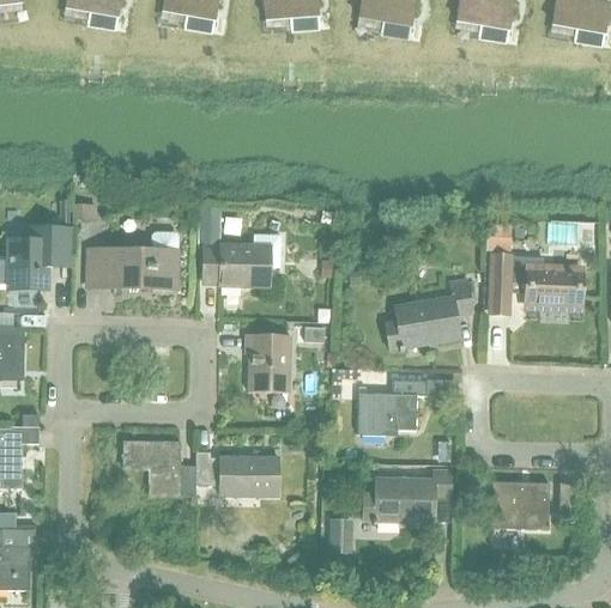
[(67,0),(66,5),(90,10),(88,22),(116,26),(120,0),(67,0)]
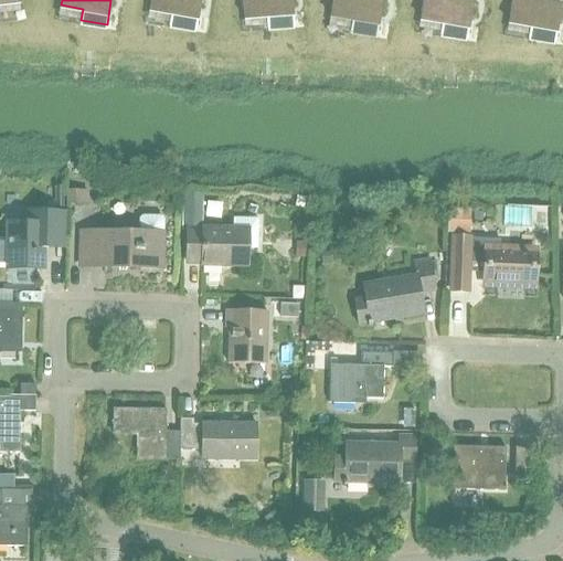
[(151,0),(150,8),(172,12),(170,22),(197,28),(201,0),(151,0)]
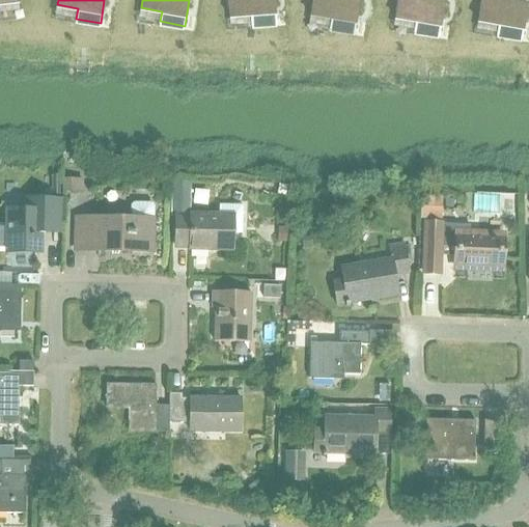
[(228,0),(230,15),(251,14),(251,24),(277,22),(275,0),(228,0)]
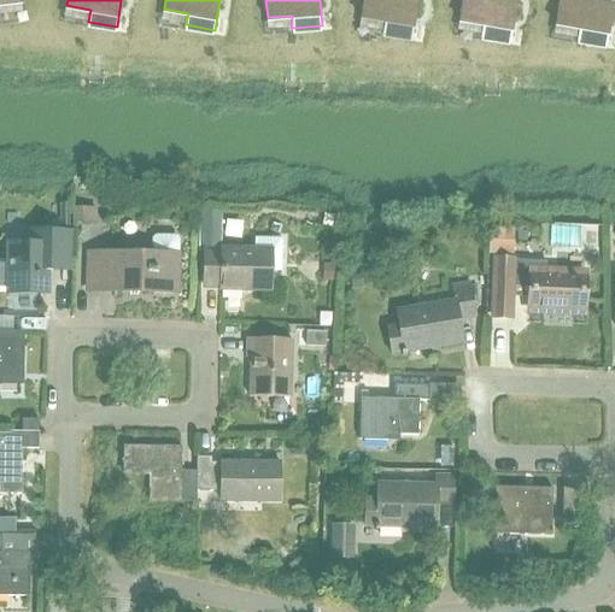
[(363,0),(361,15),(385,19),(384,31),(413,36),(417,0),(363,0)]
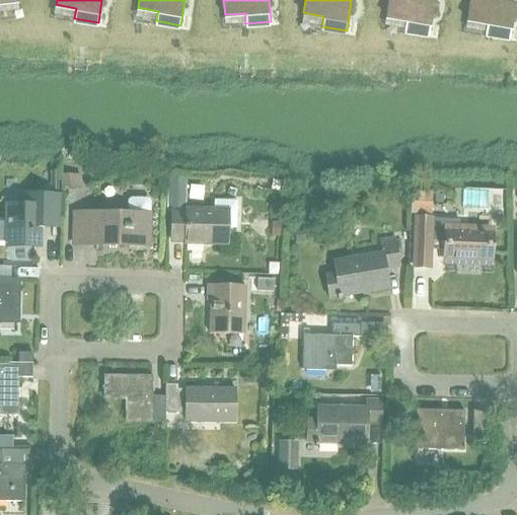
[(388,0),(386,15),(407,19),(404,28),(429,33),(435,0),(388,0)]
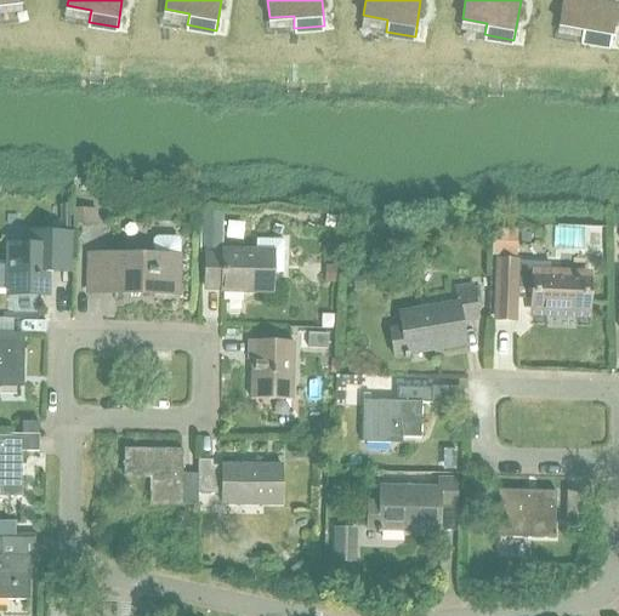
[(562,0),(560,22),(584,27),(581,38),(611,44),(618,1),(611,0),(562,0)]
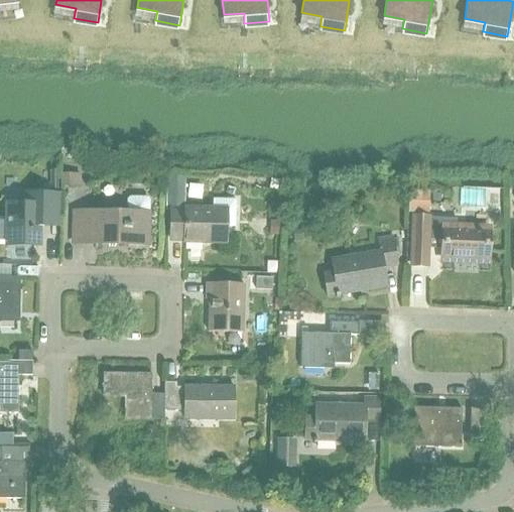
[(61,169),(60,181),(81,182),(82,170),(61,169)]
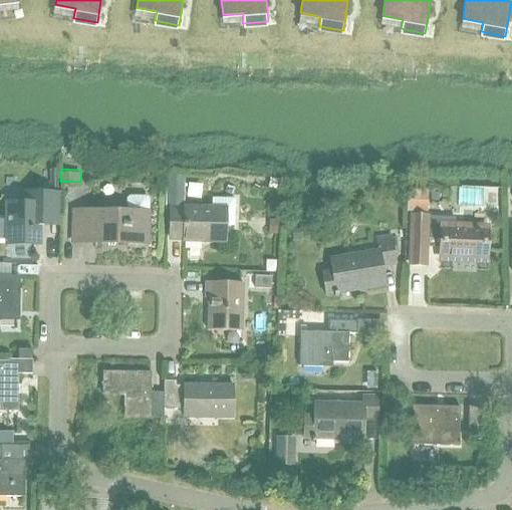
[(185,172),(169,171),(168,206),(184,206),(185,172)]
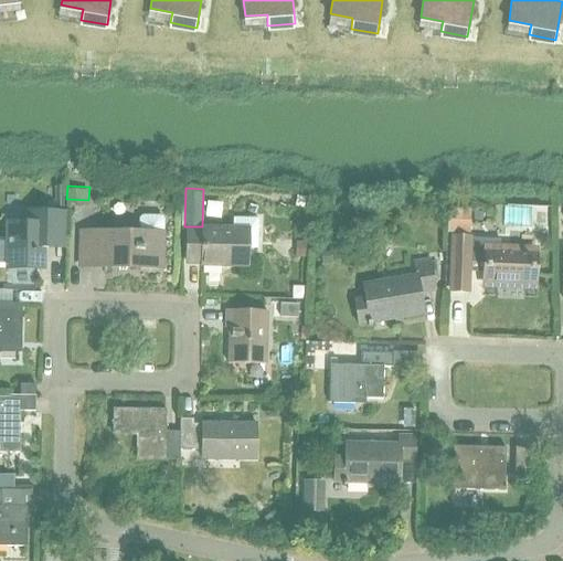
[(448,204),(447,230),(470,231),(471,205),(448,204)]
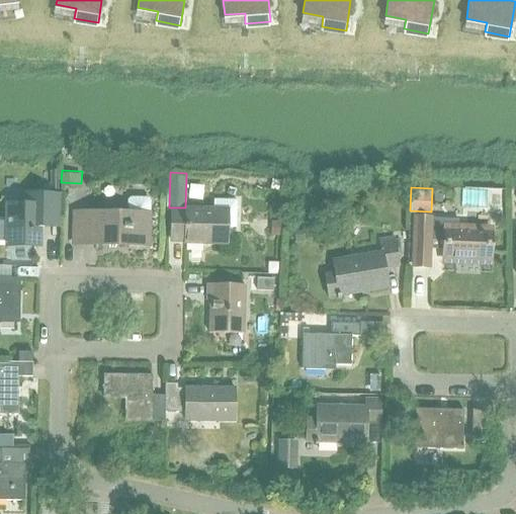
[(0,218),(0,239),(7,239),(7,243),(39,244),(40,202),(48,203),(48,216),(61,216),(61,191),(24,190),(24,202),(8,202),(8,219),(0,218)]
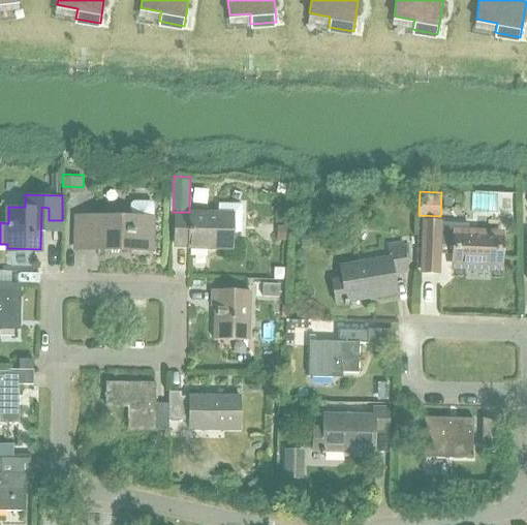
[(129,203),(128,215),(75,214),(75,243),(89,243),(89,247),(151,249),(153,203),(150,201),(132,199),(129,203)]
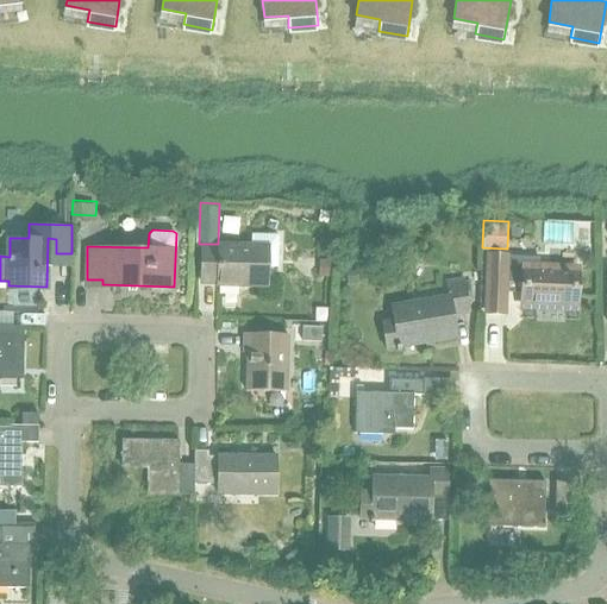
[(277,263),(279,232),(251,232),(251,244),(219,244),(219,245),(204,245),(202,281),(218,281),(218,283),(266,284),(266,263),(277,263)]
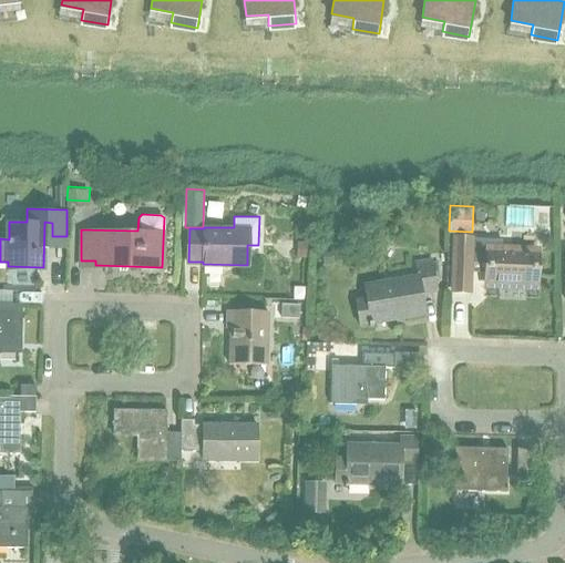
[(536,285),(537,248),(502,246),(503,237),(472,236),(454,235),(453,288),(471,289),(472,259),(488,259),(486,282),(536,285)]
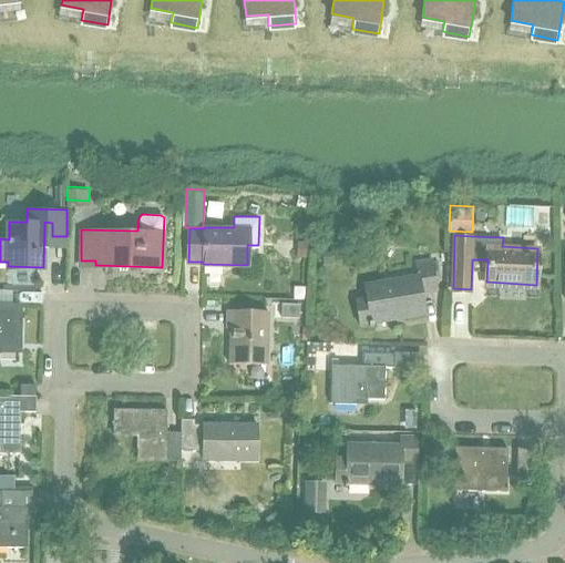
[(306,241),(296,241),(296,256),(306,256),(306,241)]
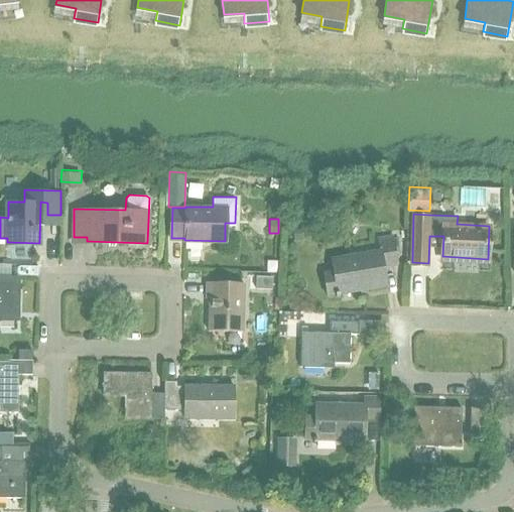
[(303,224),(294,224),(294,238),(303,238),(303,224)]
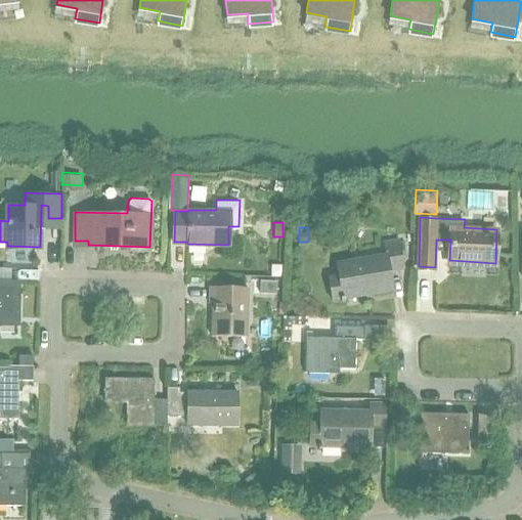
[(389,268),(403,266),(398,237),(383,240),(385,253),(336,261),(338,275),(328,276),(332,298),(392,288),(389,268)]
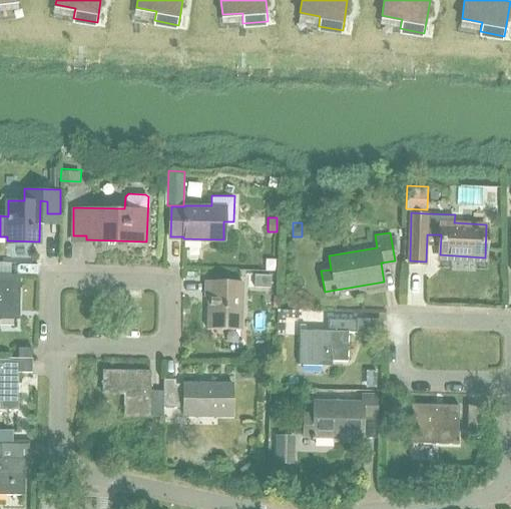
[(5,253),(4,262),(13,262),(13,251),(5,251),(5,253)]
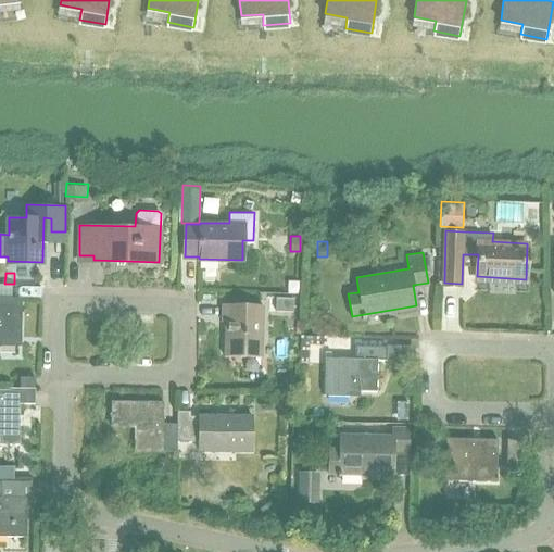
[(268,295),(267,310),(293,311),(293,296),(268,295)]
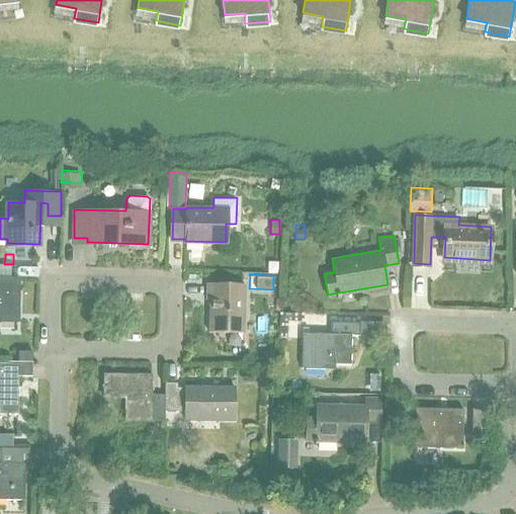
[(0,317),(17,318),(18,277),(0,276),(0,317)]
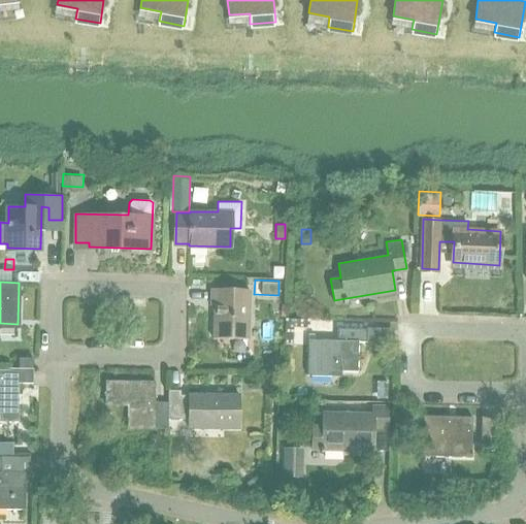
[(210,288),(210,307),(215,307),(214,337),(249,338),(250,289),(210,288)]
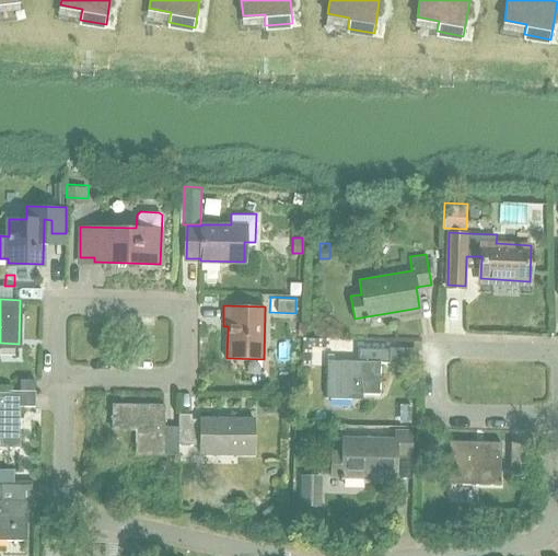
[(388,361),(390,347),(358,347),(358,359),(327,359),(327,392),(380,393),(381,361),(388,361)]
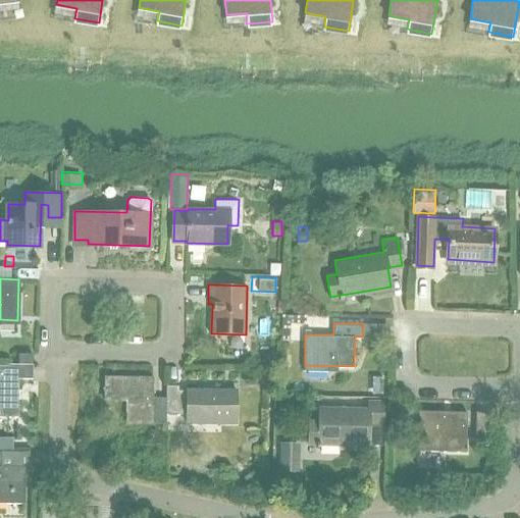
[(33,352),(18,352),(18,362),(33,362),(33,352)]
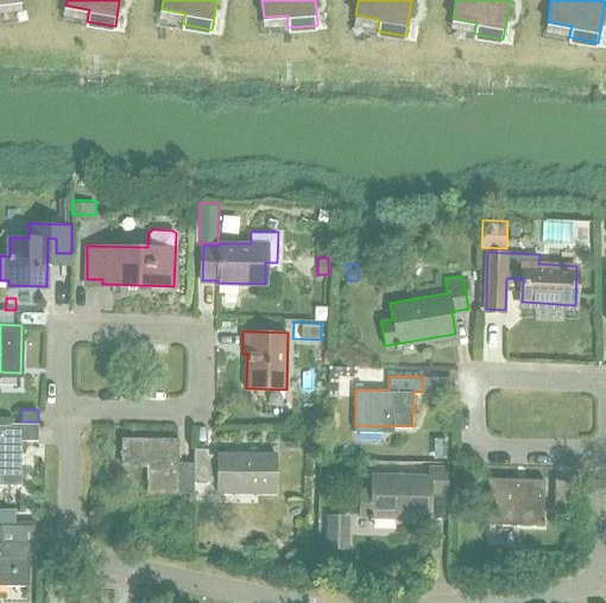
[(0,482),(20,483),(21,439),(38,439),(38,421),(21,421),(7,421),(7,425),(0,424),(0,482)]
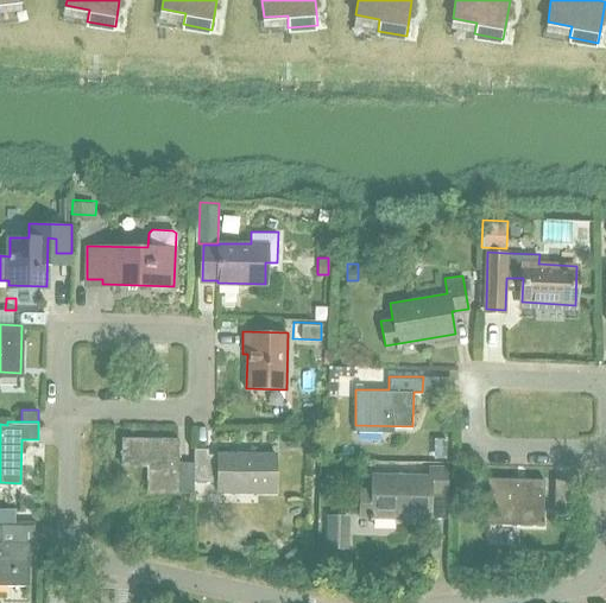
[(319,426),(307,426),(307,443),(319,443),(319,426)]
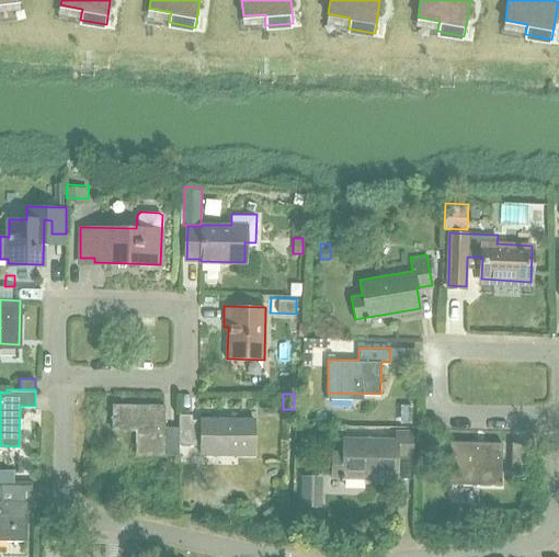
[(178,444),(178,427),(163,427),(163,405),(113,405),(113,429),(136,429),(136,453),(163,454),(163,453),(178,453),(178,444)]
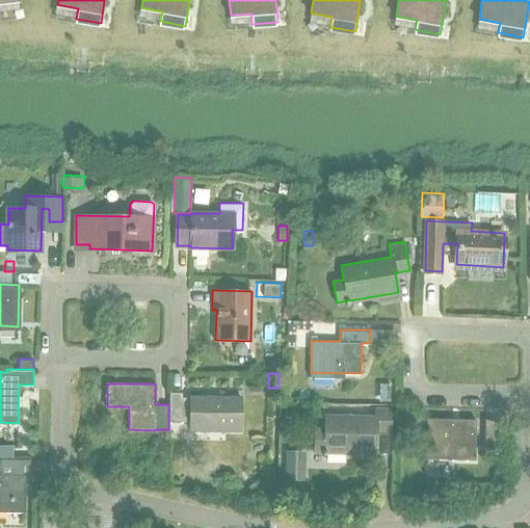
[(168,392),(168,404),(168,421),(190,421),(190,430),(241,430),(241,397),(182,397),(182,393),(168,392)]
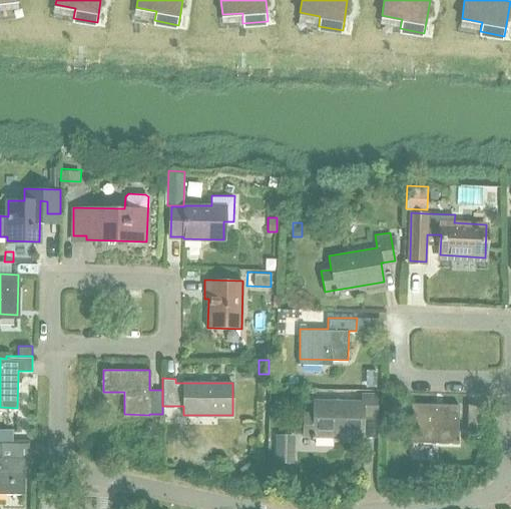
[(377,418),(378,394),(363,393),(363,401),(314,400),(314,414),(304,414),(304,435),(363,436),(363,417),(377,418)]
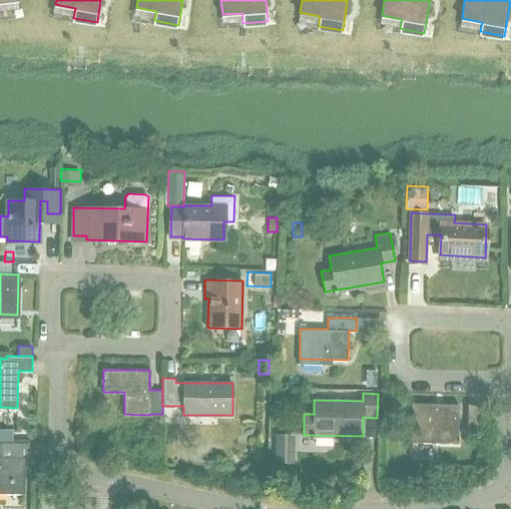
[(458,443),(459,404),(411,403),(410,442),(458,443)]
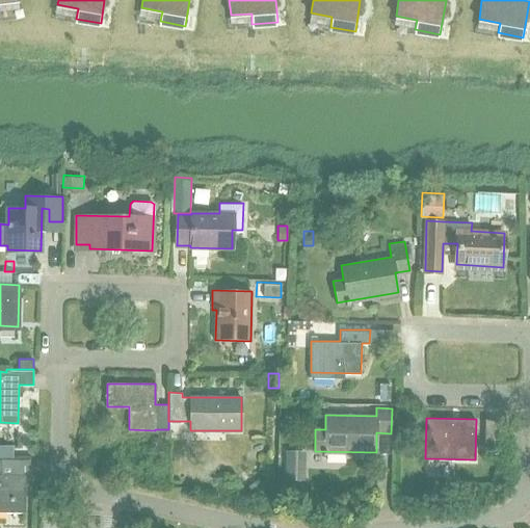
[(501,450),(501,419),(485,419),(485,450),(501,450)]
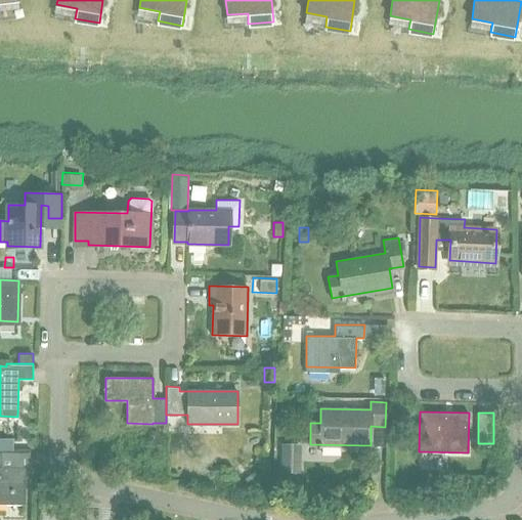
[(302,442),(283,442),(281,470),(301,470),(302,442)]
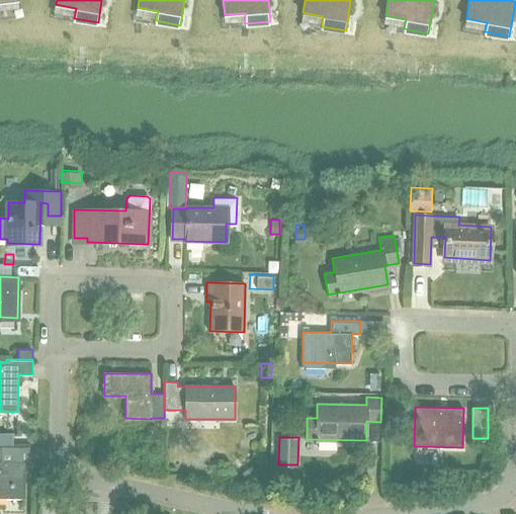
[(0,447),(0,498),(23,499),(24,461),(1,460),(1,447),(0,447)]
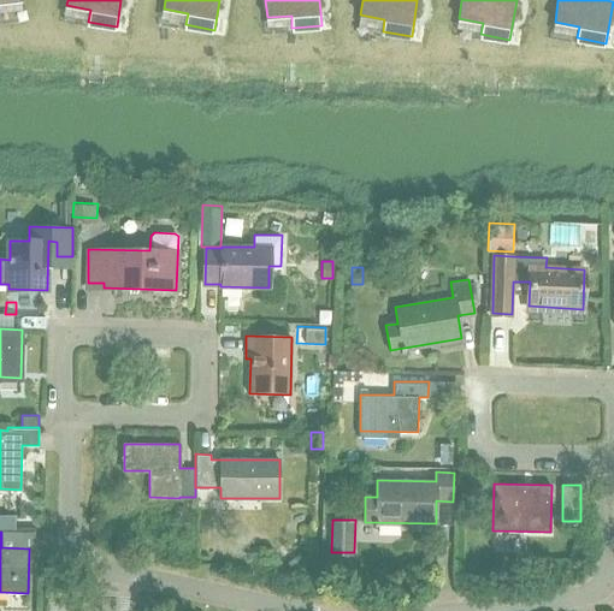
[(301,553),(287,562),(294,573),(308,562),(301,553)]
